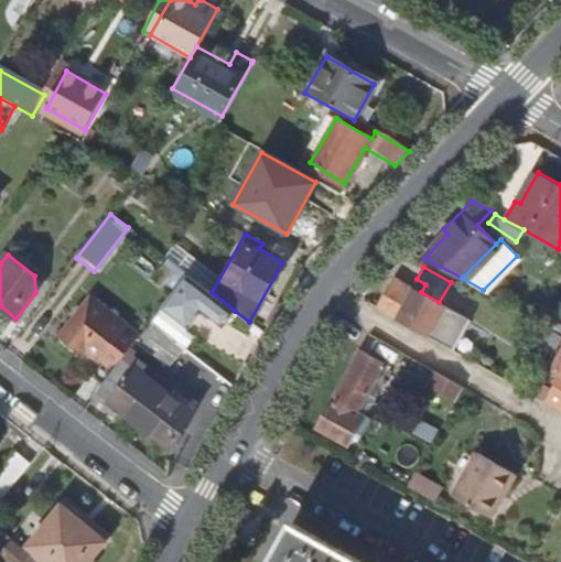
[(225,325),(235,311),(212,292),(190,274),(164,306),(191,327),(205,310),(225,325)]
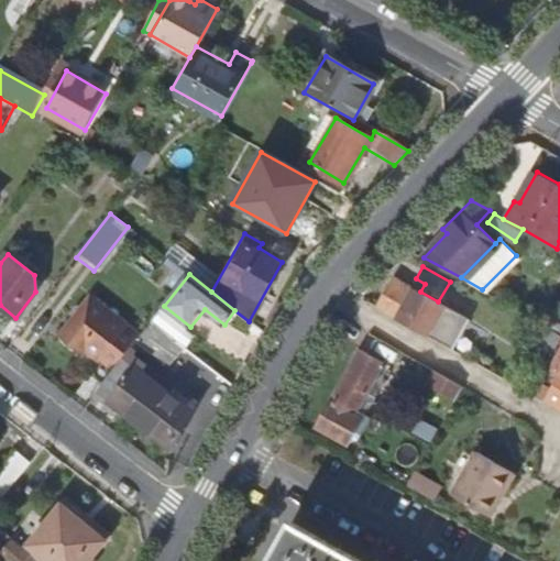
[(467,317),(438,301),(420,292),(425,284),(416,278),(412,286),(392,275),(374,306),(449,348),(467,317)]
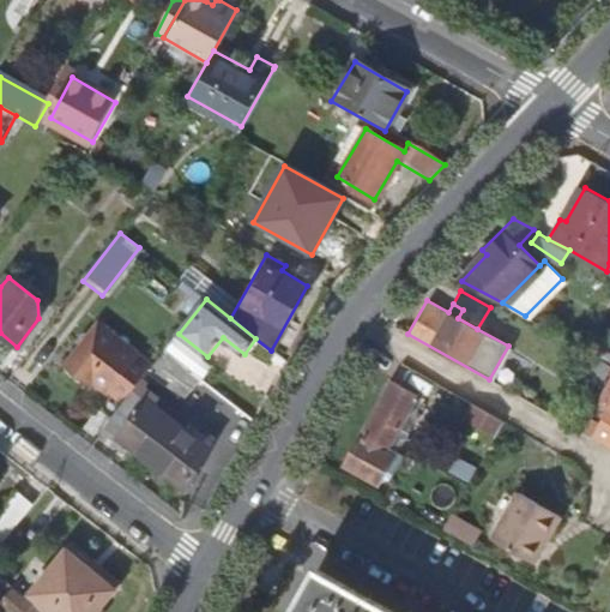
[(97,381),(125,403),(138,385),(148,373),(153,366),(101,324),(67,367),(91,387),(97,381)]
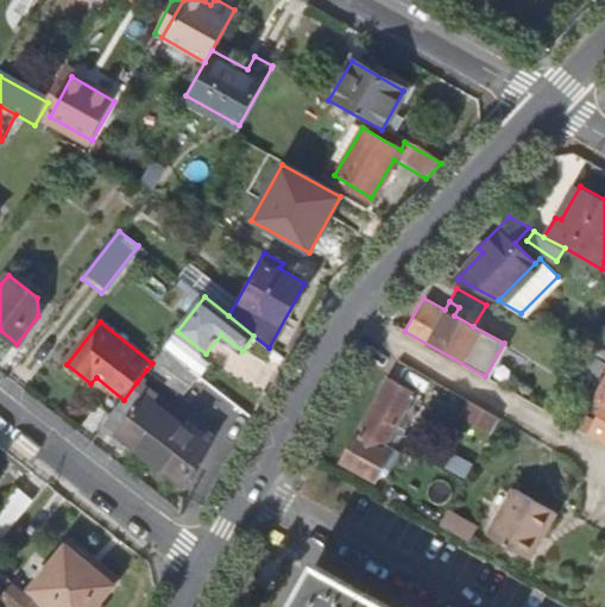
[(604,342),(600,339),(592,352),(604,360),(604,342)]
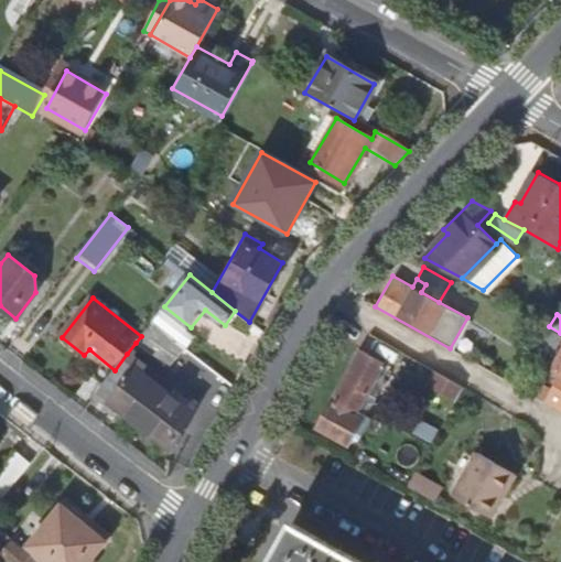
[(168,368),(183,349),(150,324),(141,336),(136,343),(168,368)]
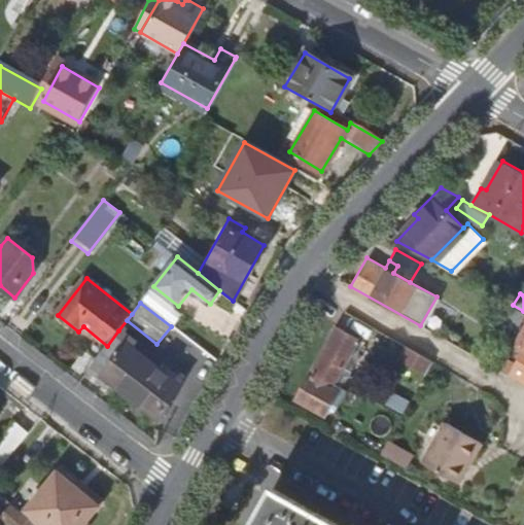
[(493,331),(508,341),(523,312),(523,311),(513,305),(509,303),(493,331)]
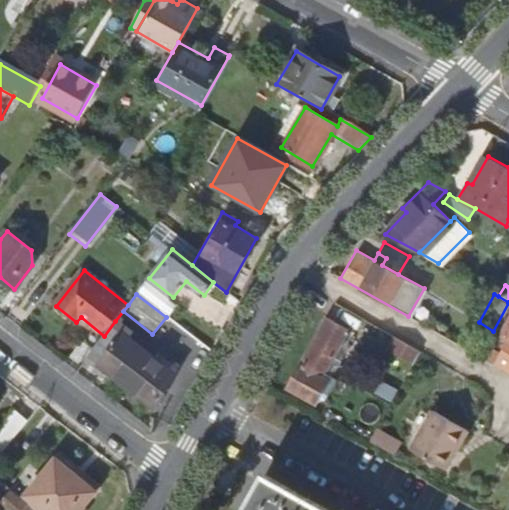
[(508,310),(495,337),(508,345),(508,310)]
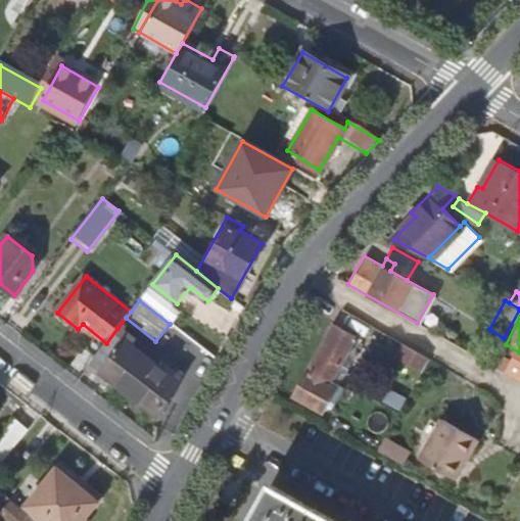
[(318,412),(332,388),(324,384),(340,358),(351,336),(330,324),(289,396),(318,412)]
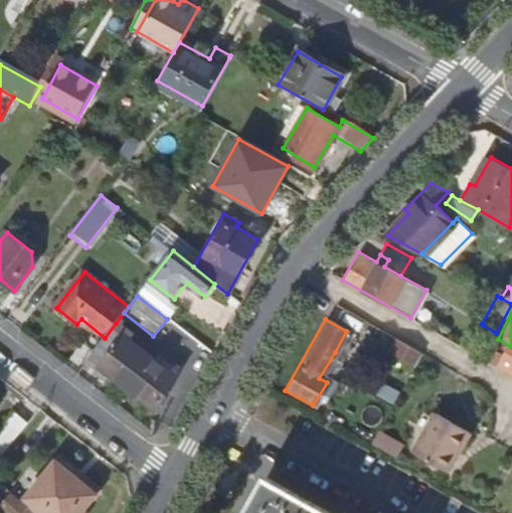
[(134,336),(116,323),(105,338),(89,358),(158,412),(176,377),(174,375),(177,370),(166,361),(162,366),(130,342),(134,336)]
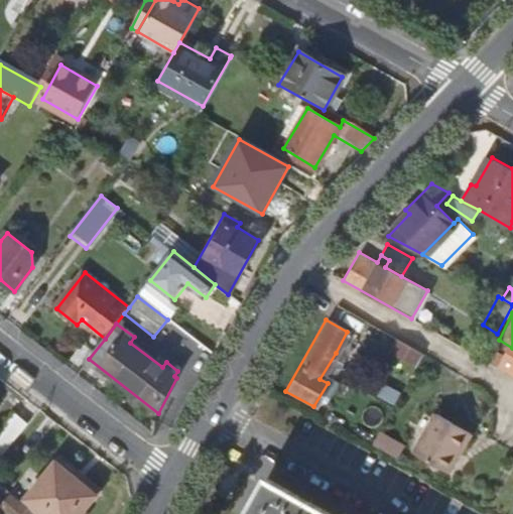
[(420,354),(394,340),(385,355),(412,369),(420,354)]
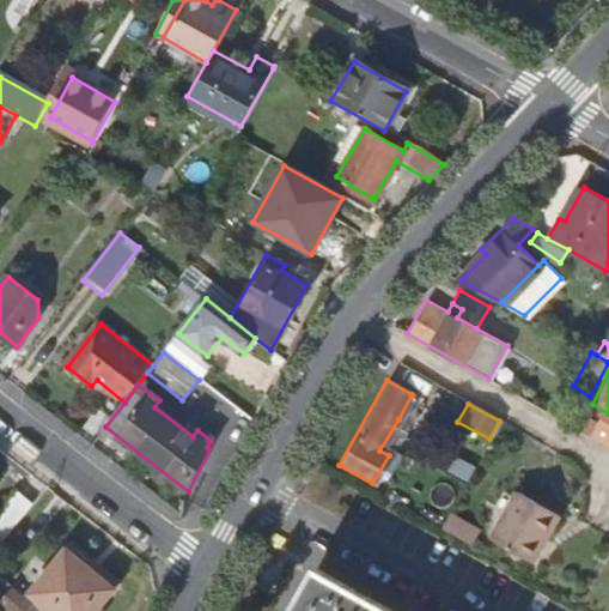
[(407,424),(399,419),(379,451),(389,455),(407,424)]
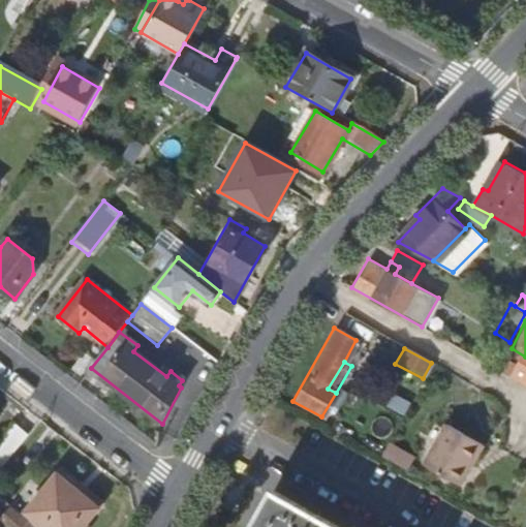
[(481,443),(444,423),(422,463),(459,484),(481,443)]
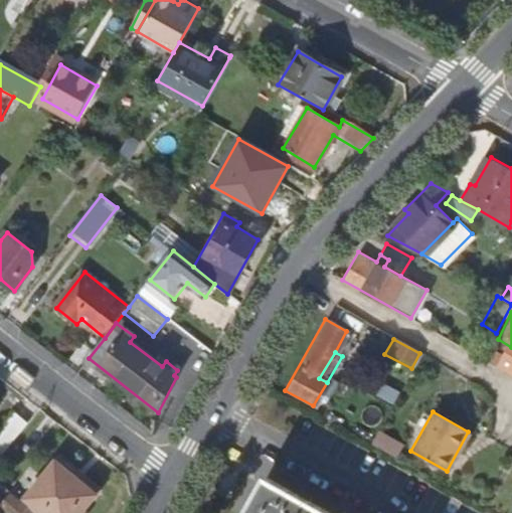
[(0,455),(26,421),(18,414),(0,436),(0,455)]
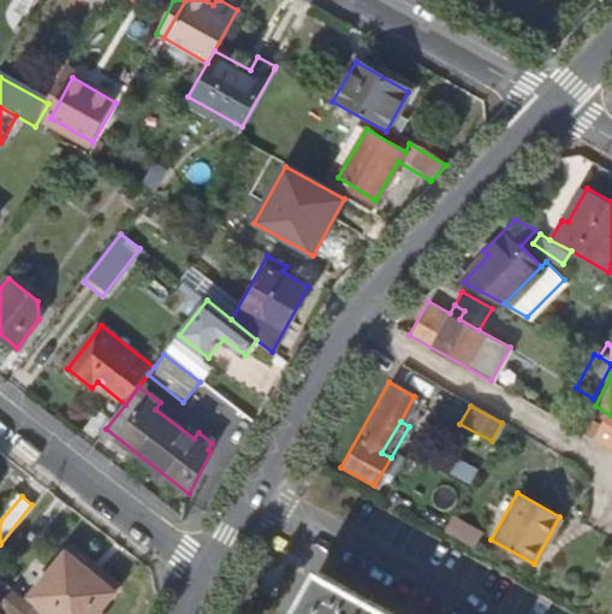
[(479,532),(450,515),(441,530),(471,547),(479,532)]
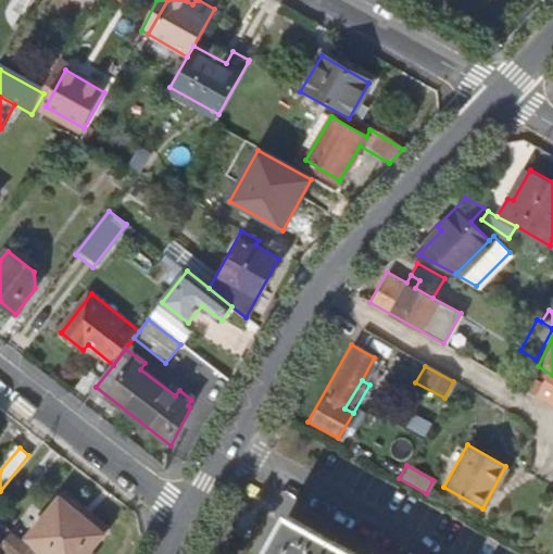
[(87,550),(102,531),(85,517),(84,519),(76,513),(77,511),(61,496),(46,515),(44,513),(26,534),(50,553),(75,553),(82,546),(87,550)]
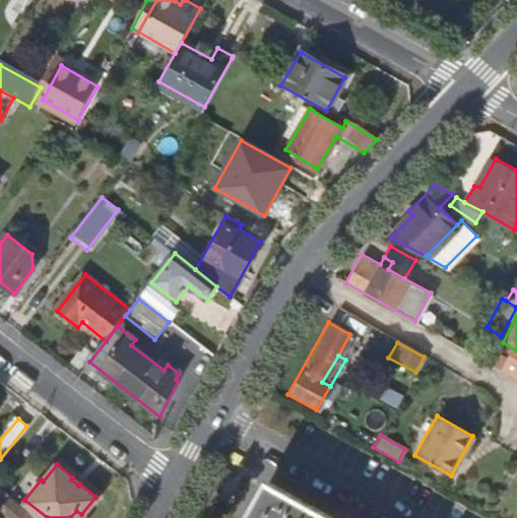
[(300,499),(269,482),(249,517),(334,517),(311,505),(314,500),(303,494),(300,499)]
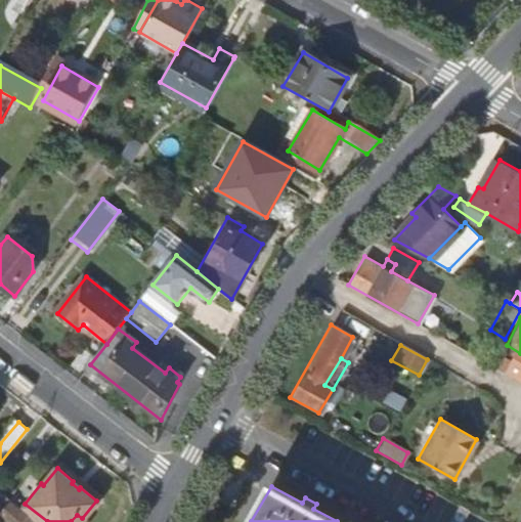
[(47,521),(25,504),(19,510),(31,519),(32,520),(34,521),(47,521)]
